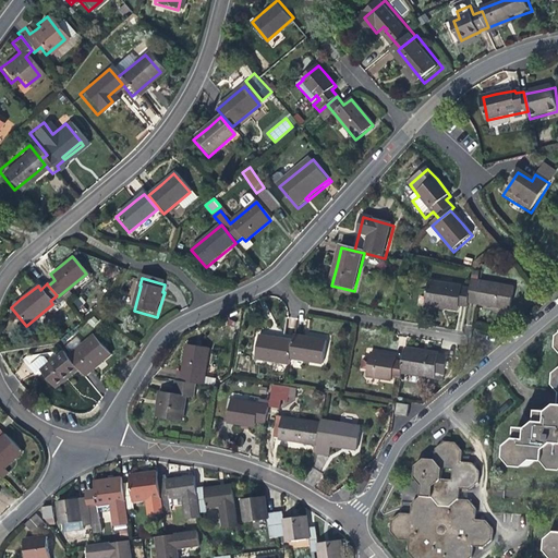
[(471,283),(469,292),(466,306),(511,314),(513,300),(514,291),(471,283)]
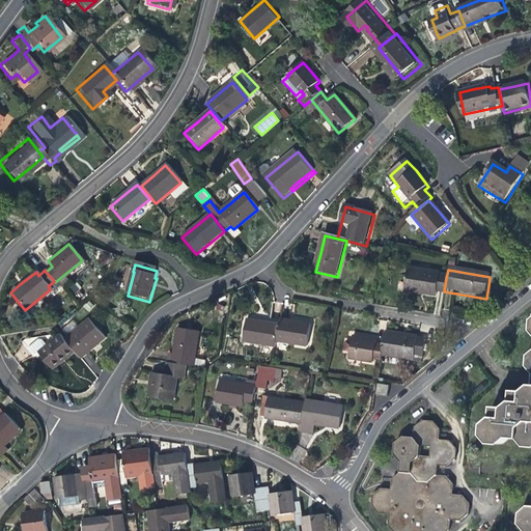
[(444,296),(444,291),(446,278),(408,272),(403,292),(423,297),(436,298),(436,295),(444,296)]
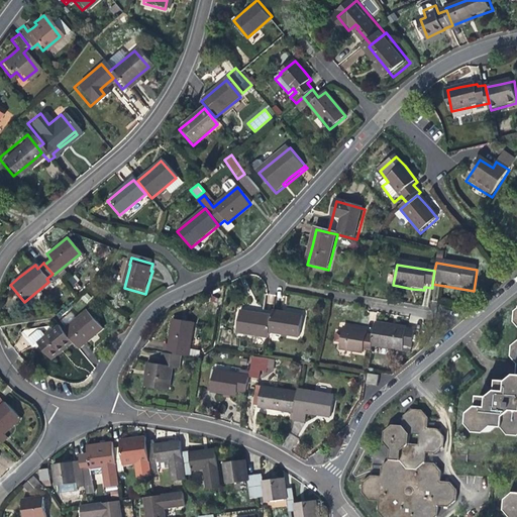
[(514,354),(516,358),(516,374),(510,380),(500,379),(500,389),(492,395),(482,394),(481,405),(473,411),(472,421),(480,430),(490,431),(498,424),(507,424),(513,433),(516,433),(516,309),(516,310),(516,320),(516,321),(516,342),(514,344),(514,354)]
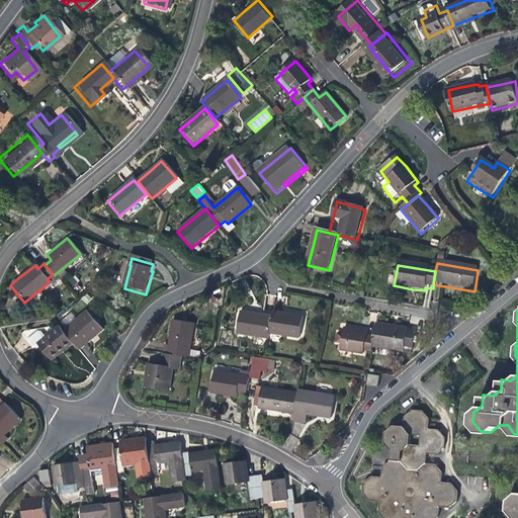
[(86,313),(62,333),(71,344),(77,351),(95,335),(100,331),(86,313)]
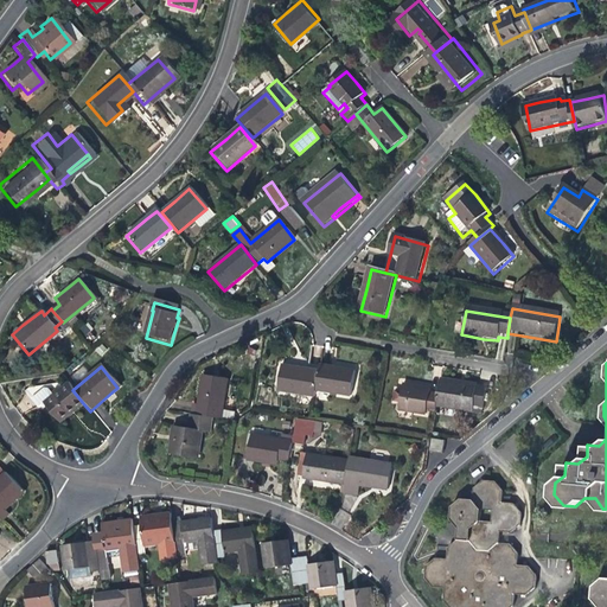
[(317,397),(318,391),(321,372),(300,369),(286,366),(281,391),(317,397)]
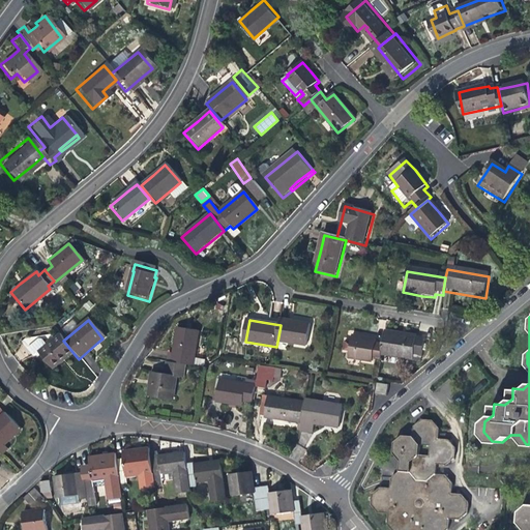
[(282,320),(281,325),(277,342),(310,348),(313,326),(298,323),(282,320)]
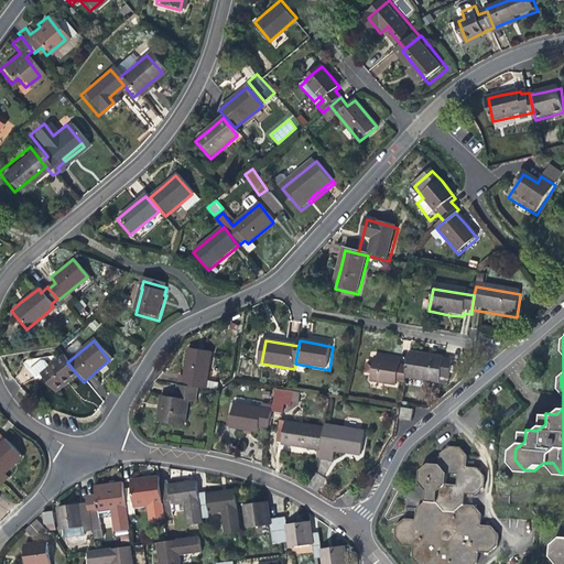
[(183,377),(181,386),(201,390),(218,393),(219,386),(209,383),(215,354),(196,350),(192,349),(187,378),(183,377)]
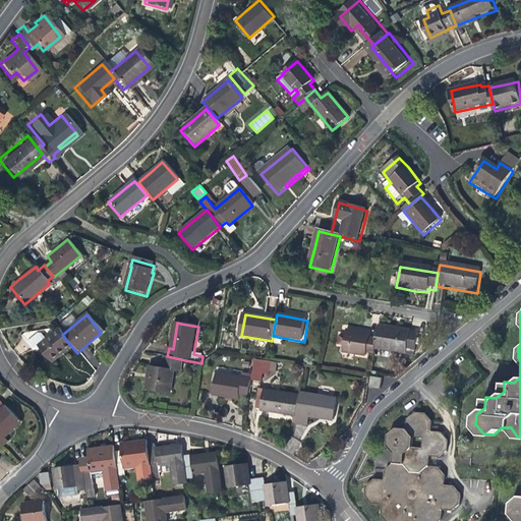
[(380,328),(377,340),(374,351),(407,356),(407,352),(415,353),(416,343),(418,334),(394,330),(380,328)]
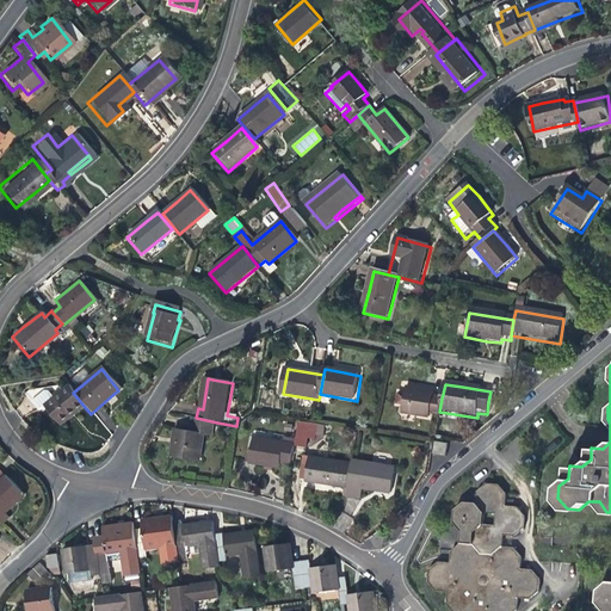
[(60,427),(84,406),(73,393),(68,387),(61,393),(57,388),(28,393),(23,396),(37,413),(42,408),(60,427)]
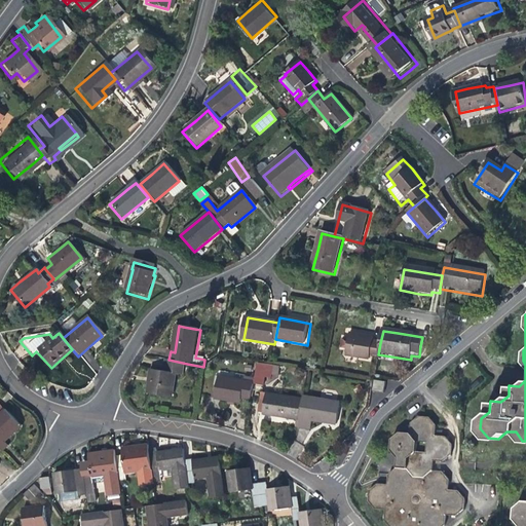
[(378,357),(378,354),(380,343),(373,342),(374,338),(362,335),(351,334),(346,355),(370,359),(370,357),(378,357)]
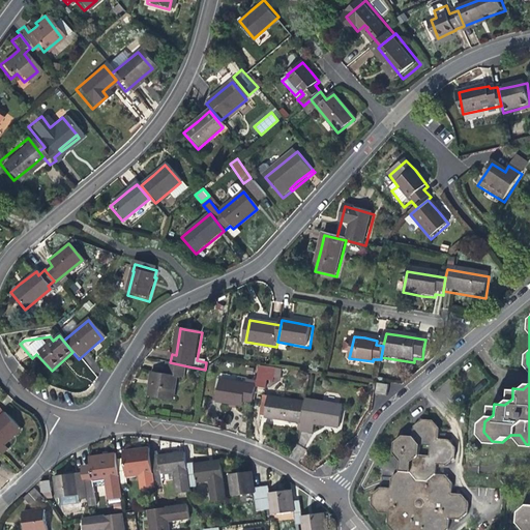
[(185,378),(188,366),(170,362),(168,375),(155,373),(154,377),(151,395),(175,401),(179,377),(185,378)]
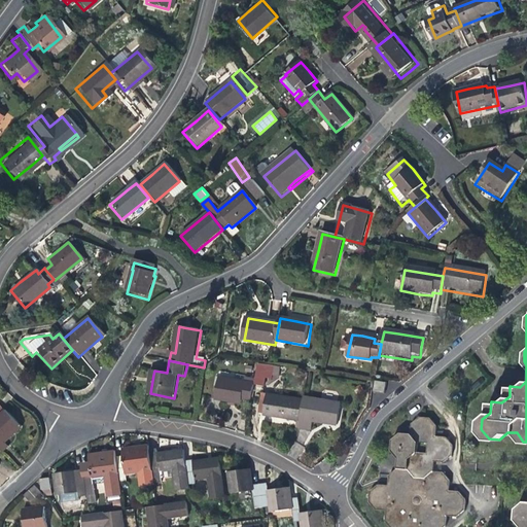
[(251,401),(255,379),(246,378),(245,382),(220,377),(216,399),(229,402),(242,405),(243,399),(251,401)]
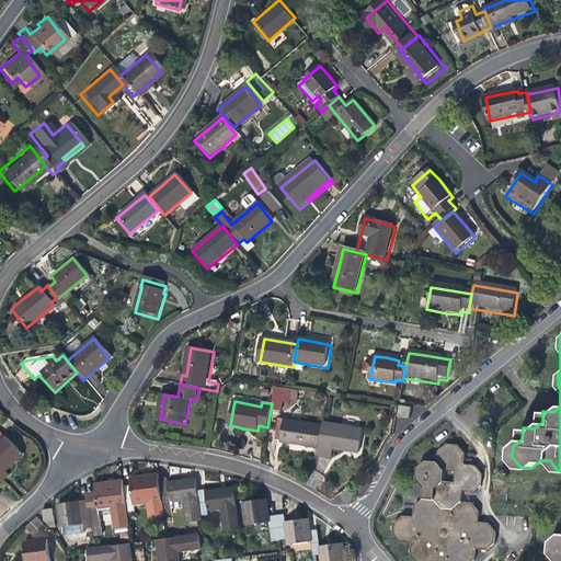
[(399,404),(397,416),(409,419),(410,407),(399,404)]
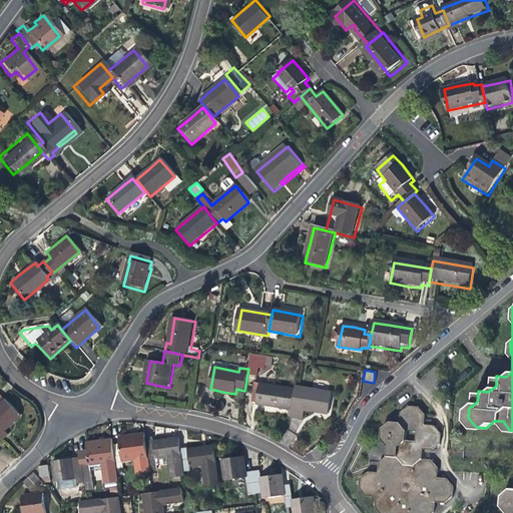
[(269,407),(292,411),(296,390),(261,384),(257,405),(269,407)]
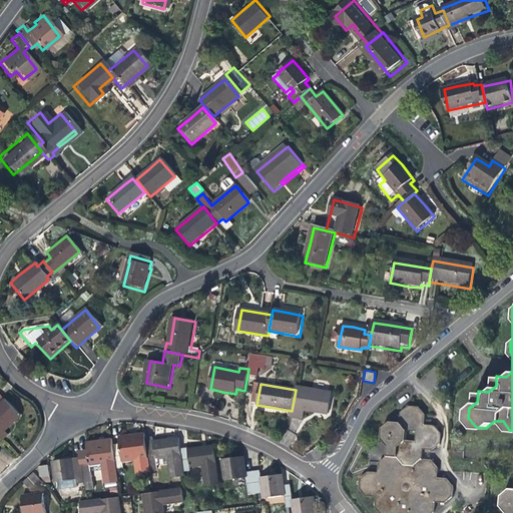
[(296,388),(296,390),(292,411),(291,418),(303,420),(305,411),(328,415),(333,395),(296,388)]
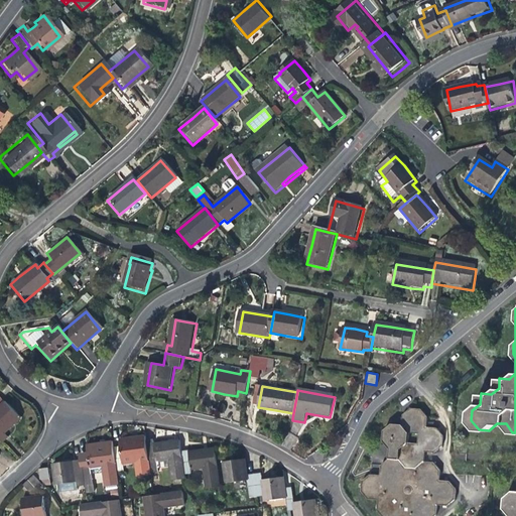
[(0,403),(0,440),(5,436),(1,432),(5,428),(10,423),(11,424),(17,418),(2,402),(0,403)]
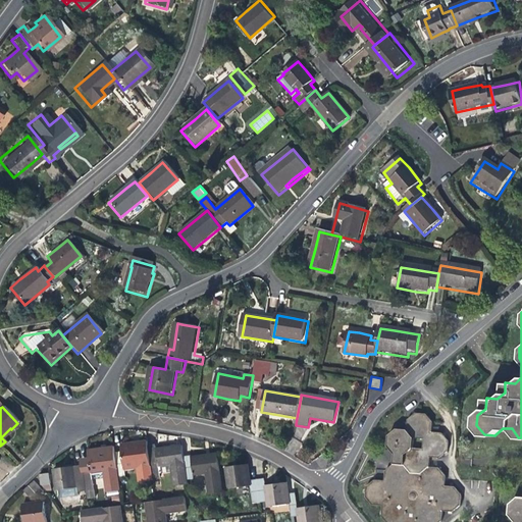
[(395,461),(404,462),(411,470),(410,481),(402,486),(393,485),(385,478),(375,477),(367,483),(366,494),(373,503),(382,504),(381,513),(389,521),(390,521),(438,521),(441,520),(444,509),(454,510),(461,505),(463,492),(456,484),(446,483),(447,473),(440,465),(430,464),(431,455),(441,456),(450,450),(451,438),(445,430),(434,430),(435,420),(428,412),(417,410),(409,417),(408,427),(398,426),(389,433),(388,444),(395,451),(395,461)]
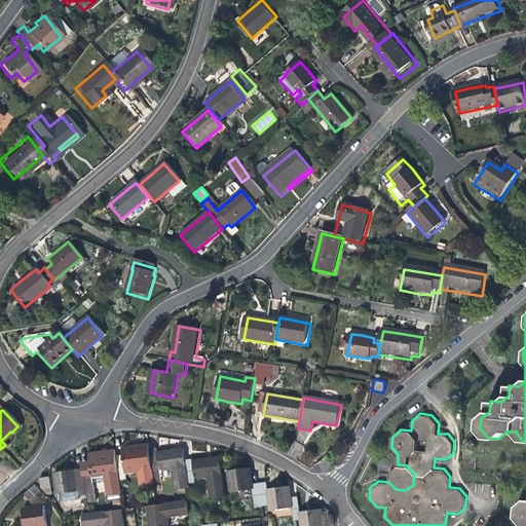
[(121,457),(113,458),(116,481),(124,480),(122,466),(135,465),(138,487),(150,485),(150,484),(147,459),(146,455),(145,445),(130,447),(120,449),(121,457)]
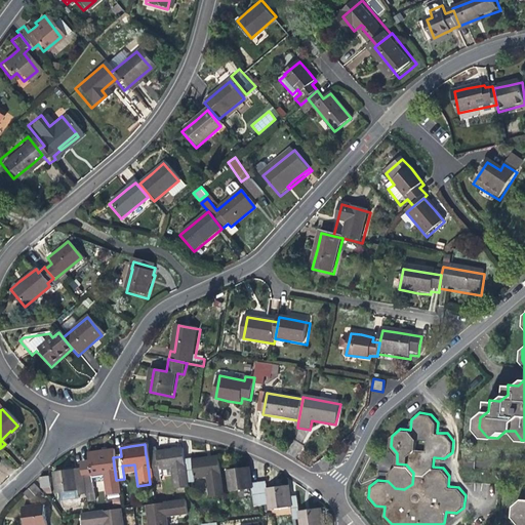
[(147,458),(150,483),(158,482),(157,479),(169,478),(171,491),(185,489),(184,484),(180,461),(179,449),(168,451),(146,454),(147,458)]
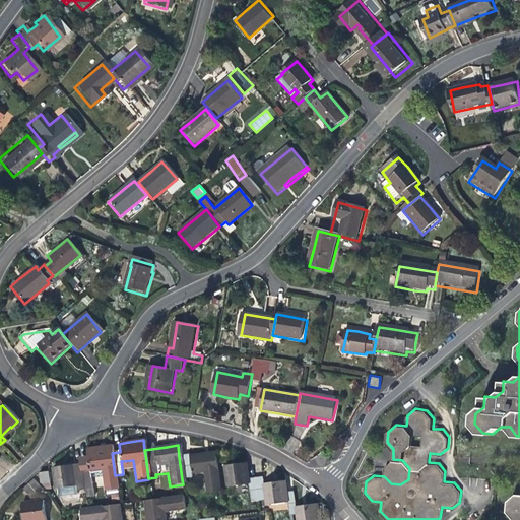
[(117,490),(115,475),(112,453),(112,450),(96,452),(86,454),(87,463),(80,464),(83,490),(91,489),(89,471),(101,469),(105,492),(117,490)]
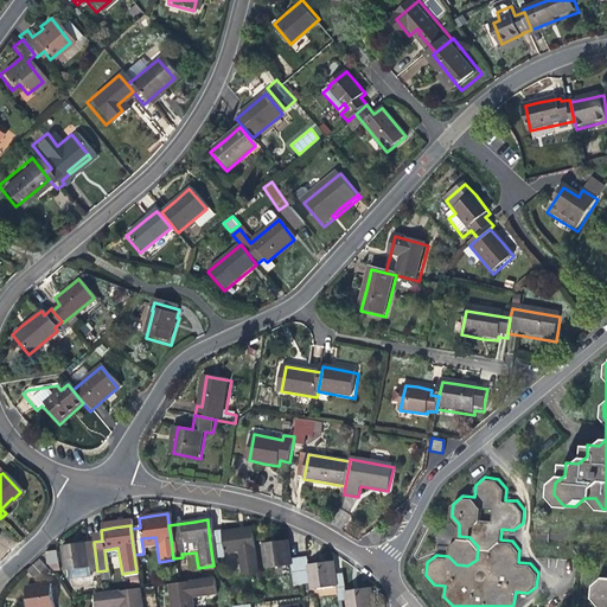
[(228,530),(209,534),(212,560),(222,558),(221,553),(235,550),(238,575),(254,574),(248,528),(228,530)]
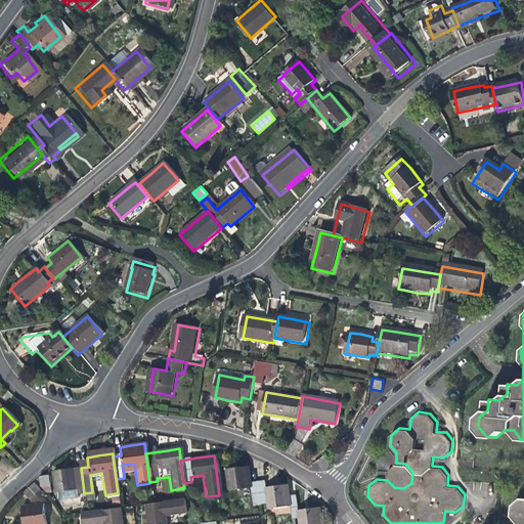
[(388,470),(387,480),(394,487),(403,488),(411,483),(412,472),(405,464),(396,463),(388,470)]
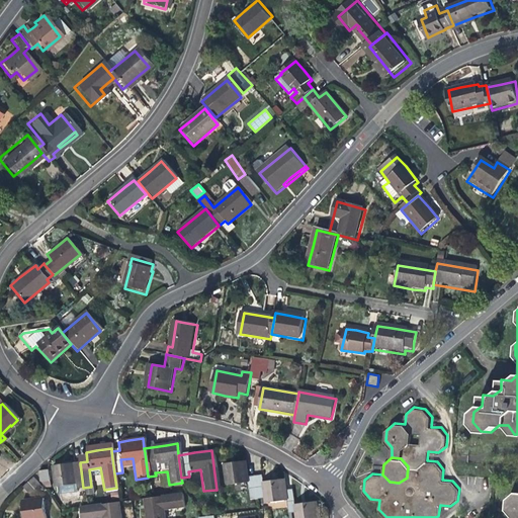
[(246,500),(253,499),(250,477),(243,478),(240,460),(234,461),(221,463),(223,485),(244,482),(246,500)]
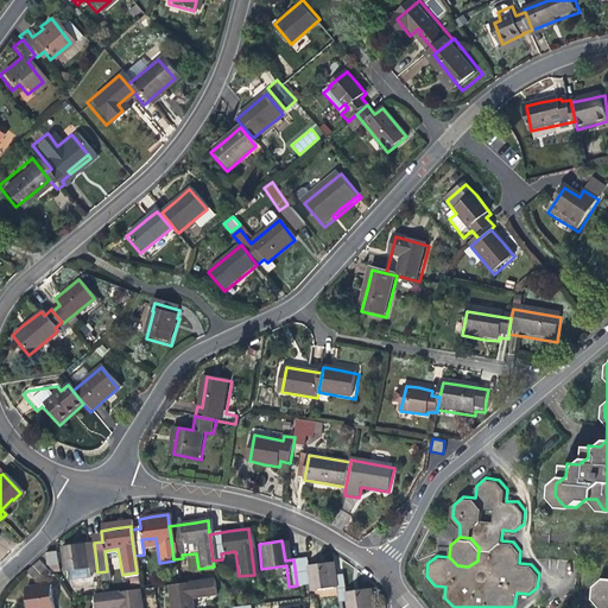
[(89,574),(97,572),(94,543),(78,545),(62,548),(64,571),(88,569),(89,574)]
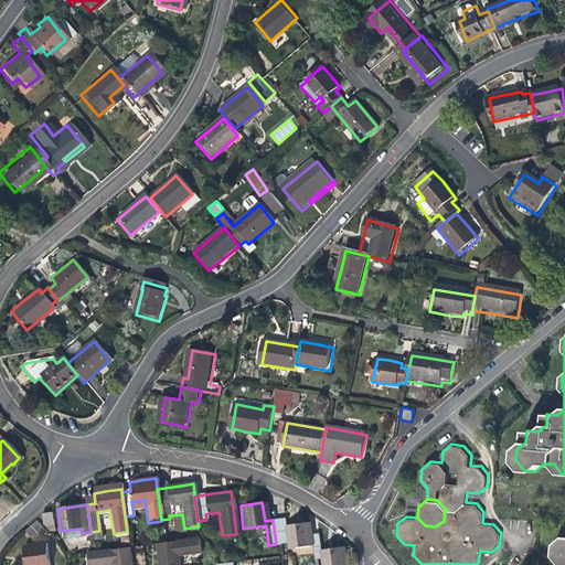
[(43,514),(44,525),(53,524),(54,524),(52,513),(43,514)]
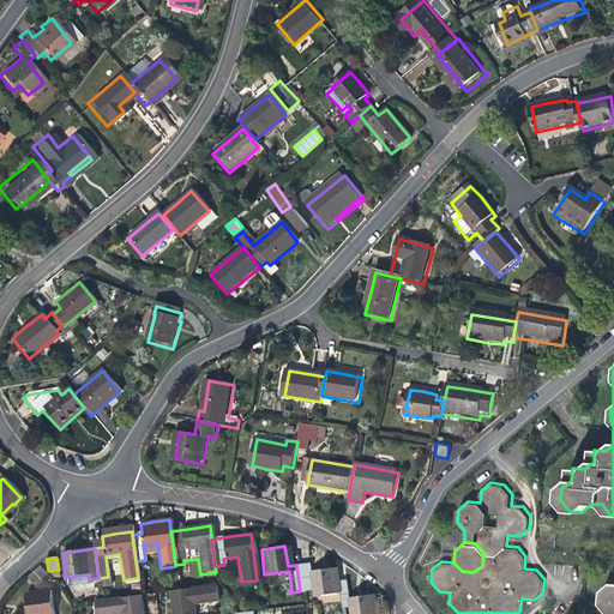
[(311,596),(335,593),(333,582),(331,566),(317,567),(307,569),(306,564),(296,565),(300,591),(309,590),(311,596)]
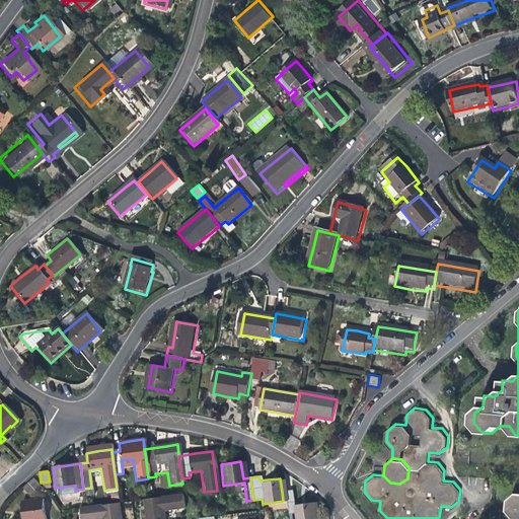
[(42,489),(38,483),(33,478),(24,490),(31,498),(42,489)]
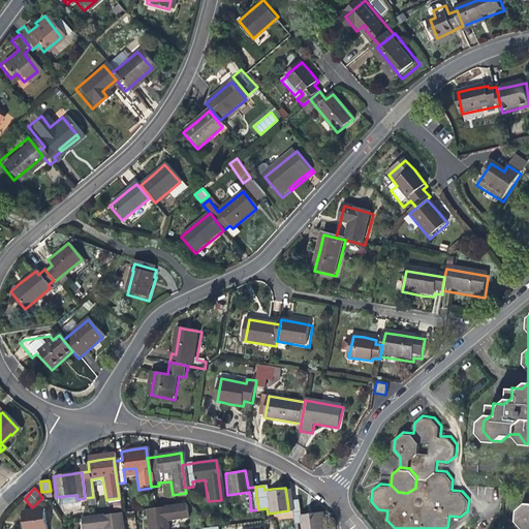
[(296,500),(287,501),(288,510),(290,523),(299,522),(299,528),(320,528),(318,510),(309,511),(297,514),(296,500)]
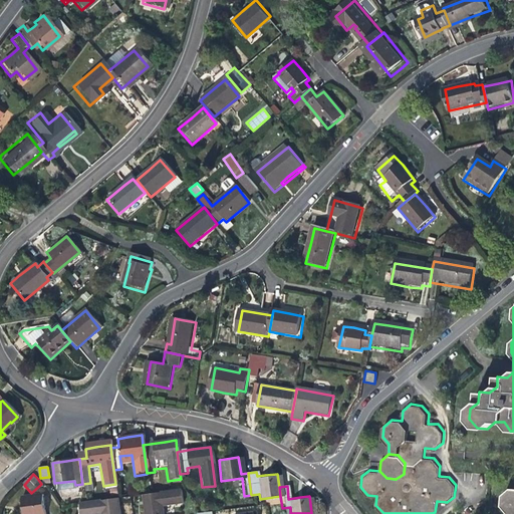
[(513,513),(513,488),(511,489),(503,495),(503,504),(510,513),(509,513),(513,513)]
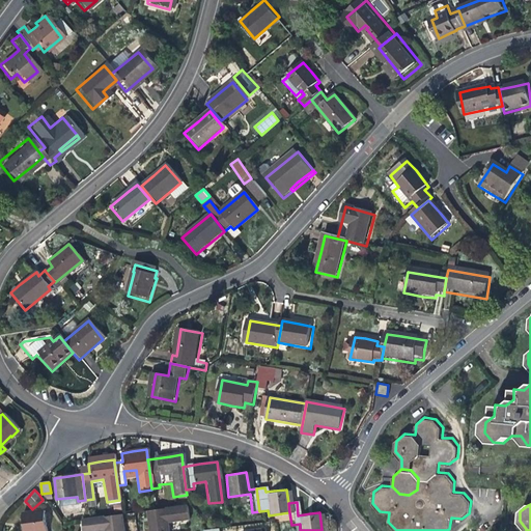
[(167,530),(166,522),(188,520),(186,506),(155,510),(147,511),(149,530),(167,530)]
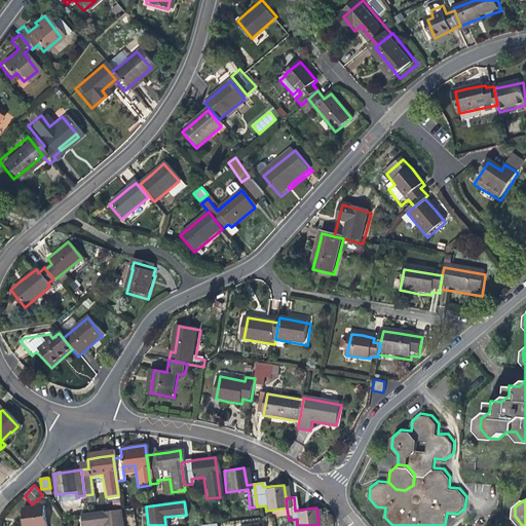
[(24,525),(45,525),(43,506),(22,510),(24,525)]
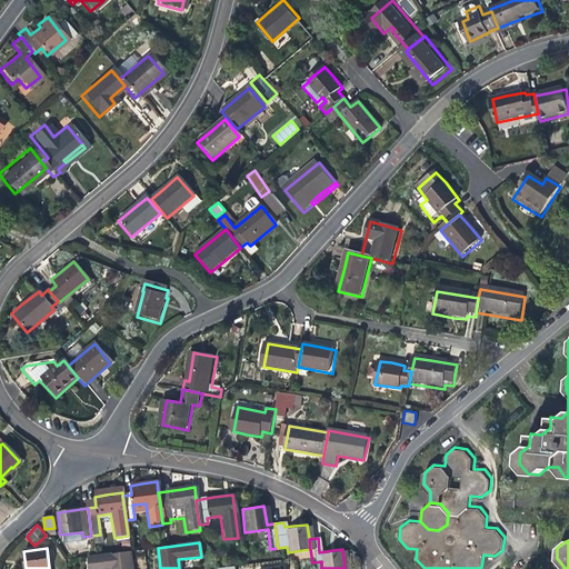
[(132,568),(130,551),(88,557),(89,568),(111,568),(112,568),(132,568)]
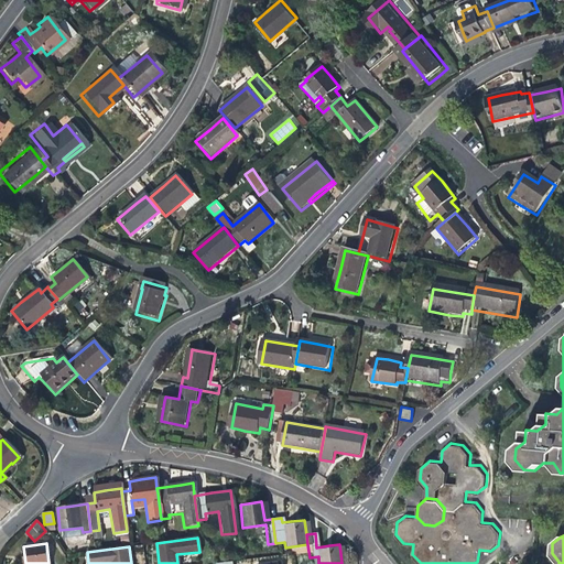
All buildings are outlined.
